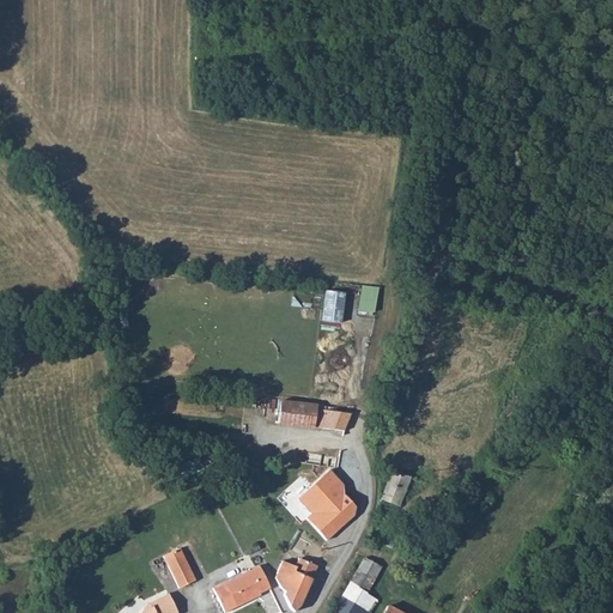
[(375,314),(378,287),(360,286),(358,311),(375,314)]
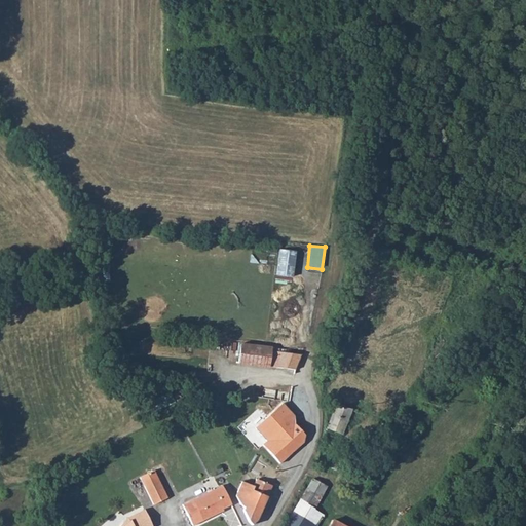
[(297,252),(279,250),(275,276),(293,278),(297,252)]
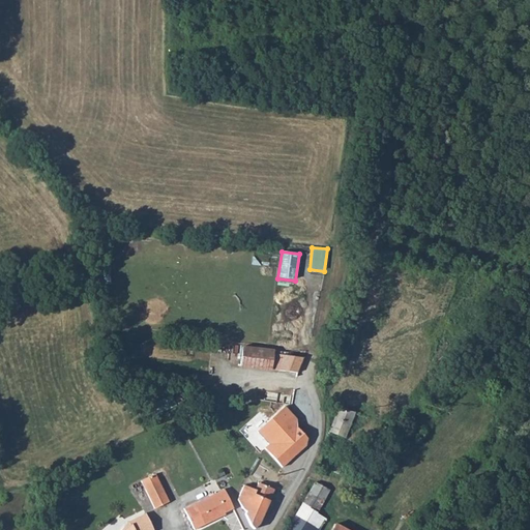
[(238,369),(270,371),(272,349),(240,346),(238,369)]
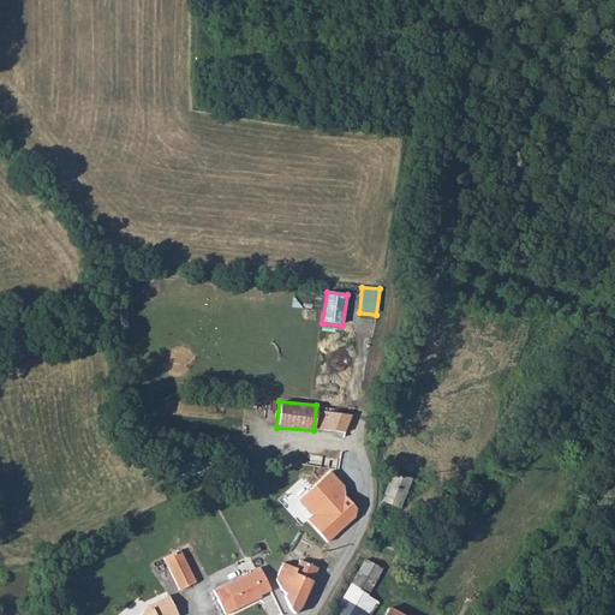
[(347,433),(354,415),(320,410),(317,428),(347,433)]
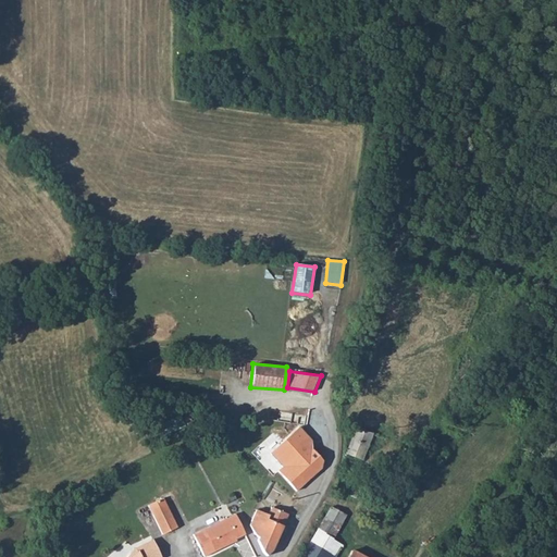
[(375,440),(376,434),(350,425),(346,433),(354,436),(349,452),(364,456),(370,438),(375,440)]
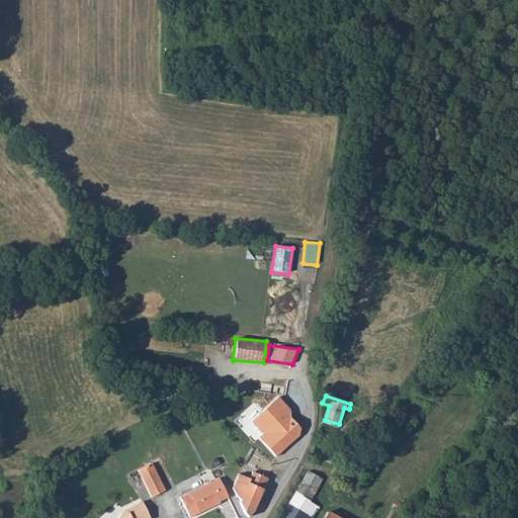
[(282,457),(298,436),(304,426),(291,417),(275,435),(271,431),(263,440),(282,457)]
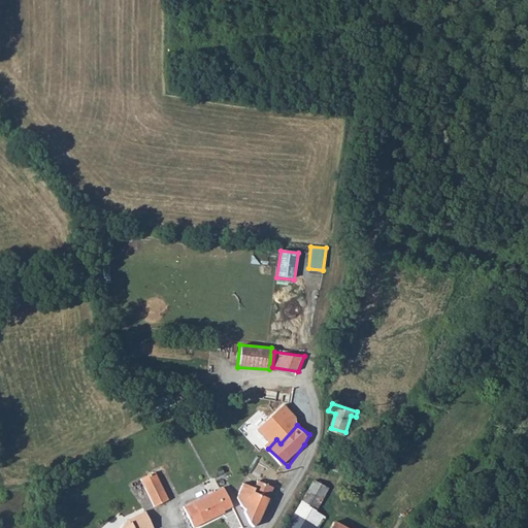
[(156,473),(142,481),(156,508),(170,502),(156,473)]
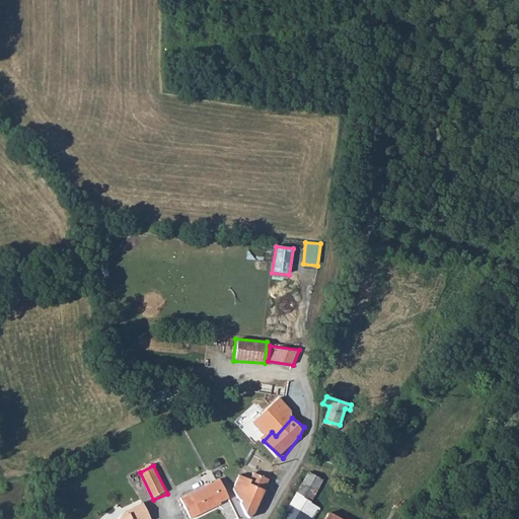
[(253,517),(257,511),(271,477),(256,471),(249,485),(235,478),(229,493),(244,508),(245,512),(253,517)]
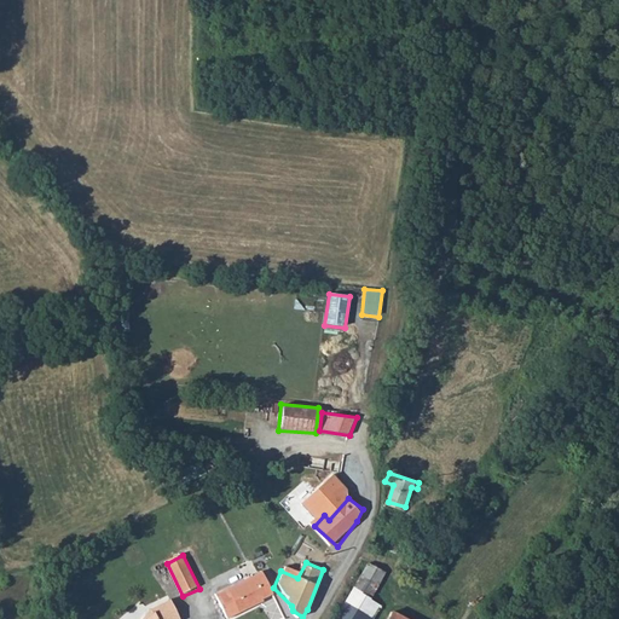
[(259,568),(217,596),(226,614),(230,618),(260,600),(259,597),(271,589),(259,568)]
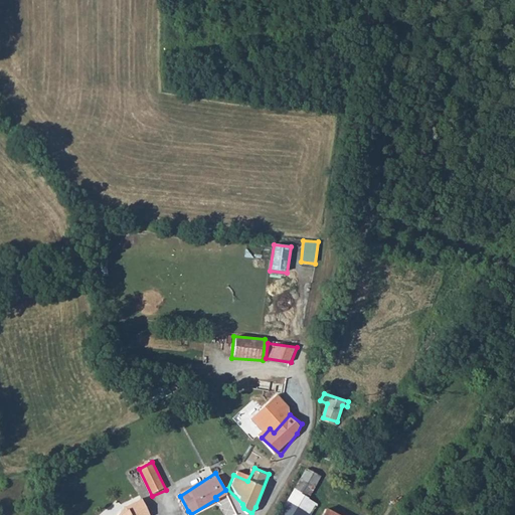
[(336,514),(331,512),(329,514),(320,509),(321,507),(311,501),(324,480),(312,473),(307,480),(301,476),(297,484),(301,487),(282,514),(336,514)]
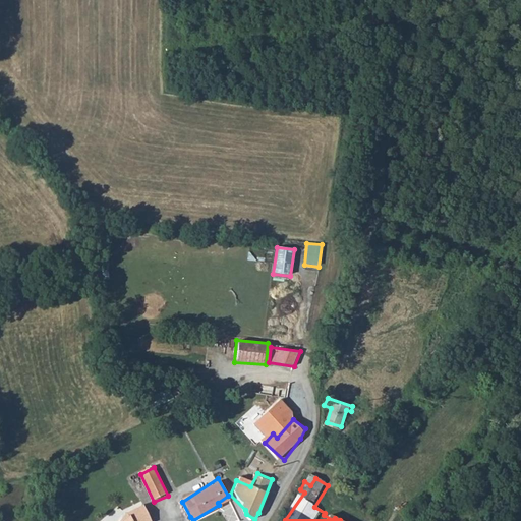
[(152,520),(145,507),(127,515),(122,520),(152,520)]
